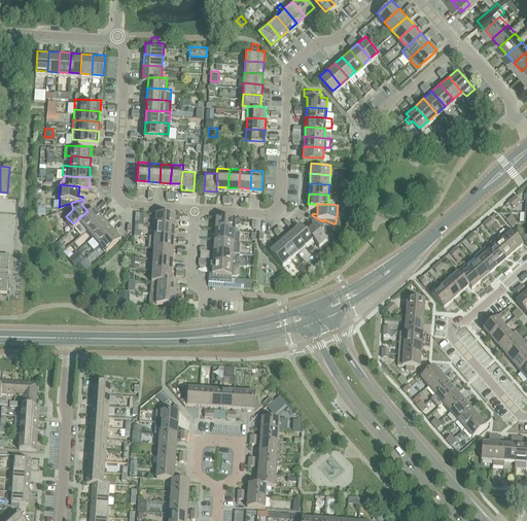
[(81,231),(86,226),(101,212),(95,205),(88,211),(74,222),(81,231)]
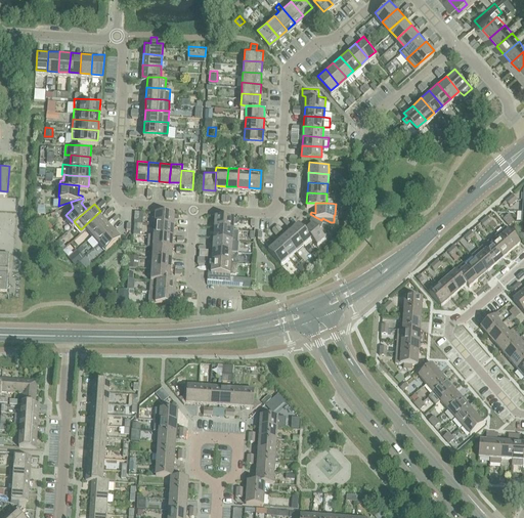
[(67,206),(61,211),(66,215),(71,210),(67,206)]
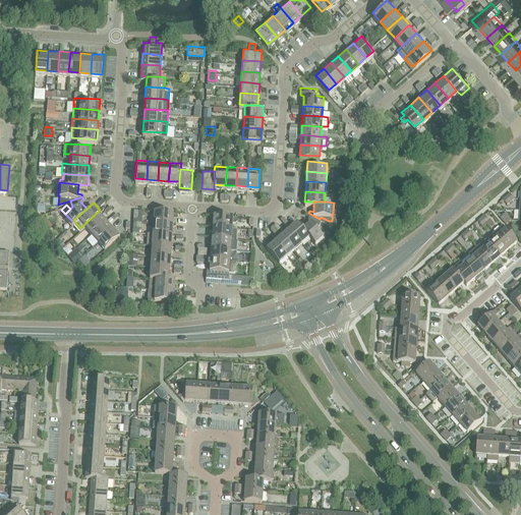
[(154,207),(154,219),(173,220),(174,209),(154,207)]
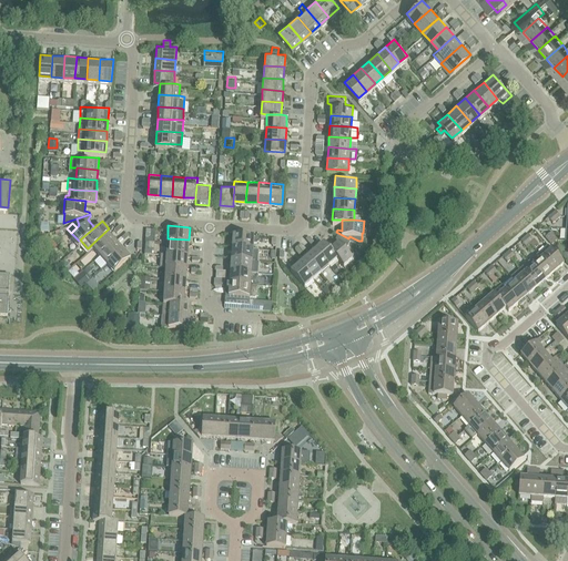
[(93,243),(100,251),(115,237),(109,228),(93,243)]
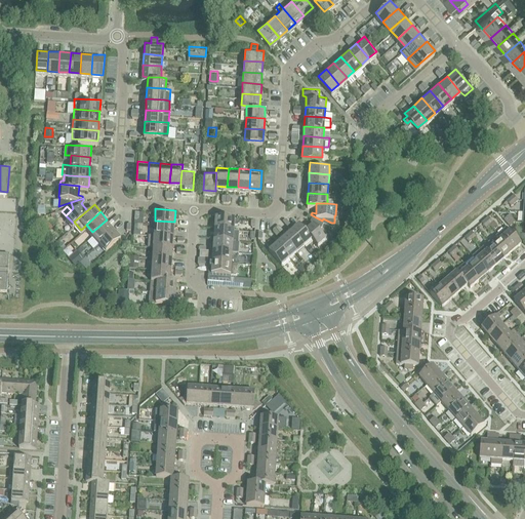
[(215,212),(214,224),(234,226),(235,221),(237,221),(239,220),(239,214),(235,214),(216,212),(215,212)]
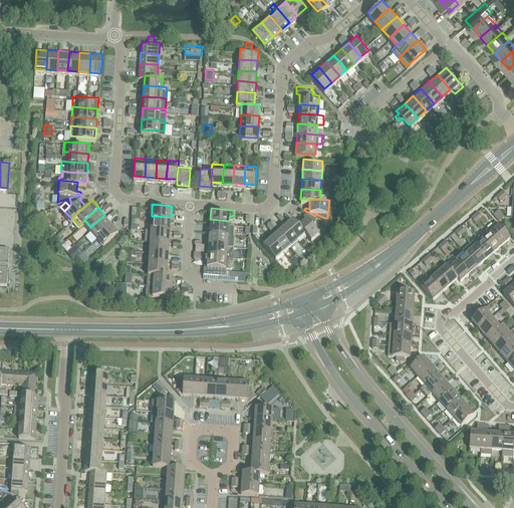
[(306,216),(298,222),(305,230),(311,236),(319,230),(312,222),(315,216),(304,210),(303,213),(306,216)]
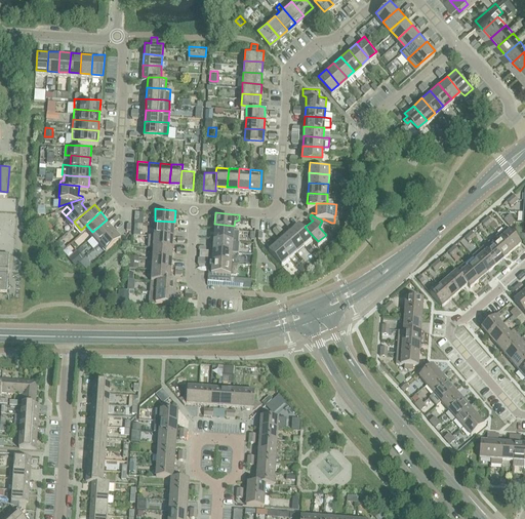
[(46,215),(41,220),(47,226),(52,222),(46,215)]
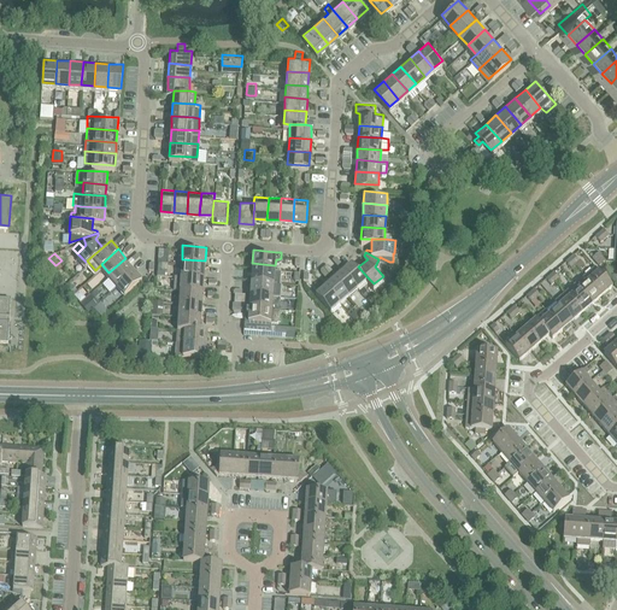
[(109,273),(116,281),(134,267),(125,258),(109,273)]
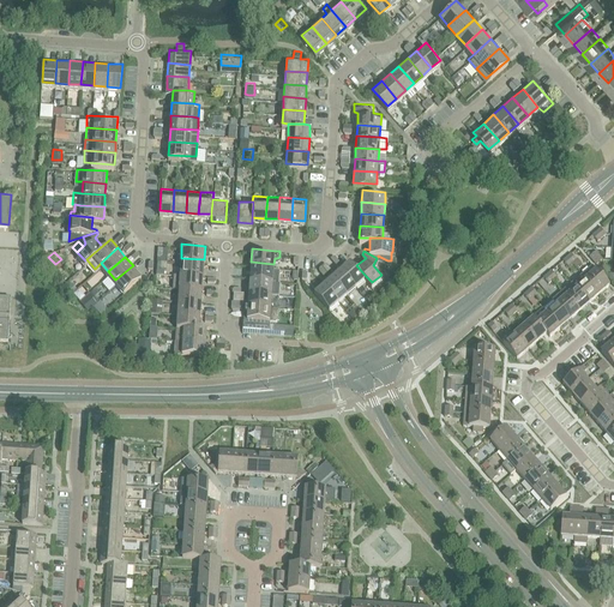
[(350,257),(341,264),(356,282),(365,275),(356,265),(350,257)]
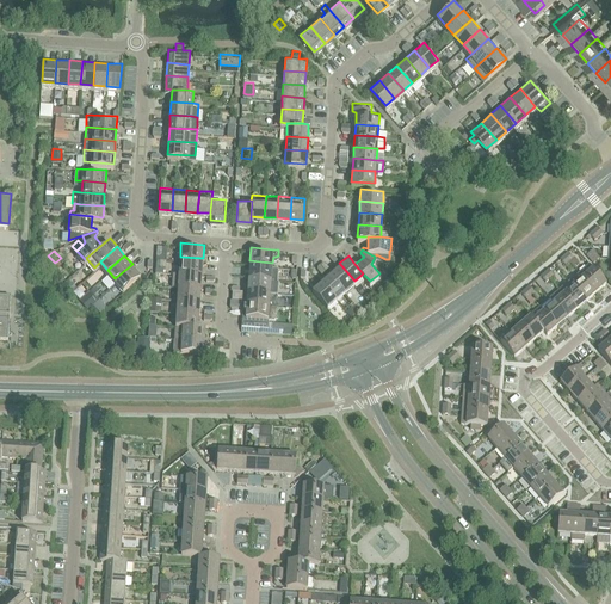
[(180,257),(179,269),(202,271),(203,258),(180,257)]
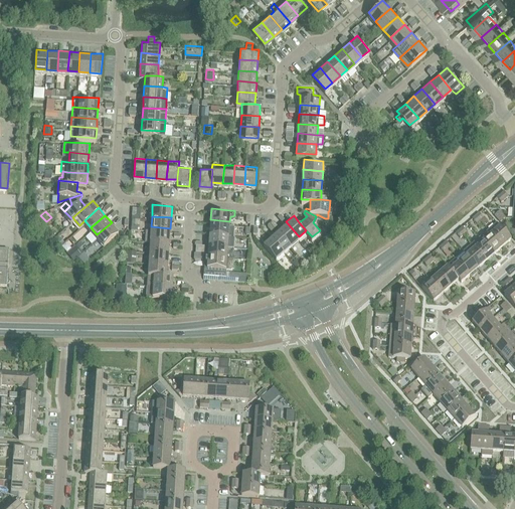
[(497,217),(488,225),(502,241),(511,234),(497,217)]
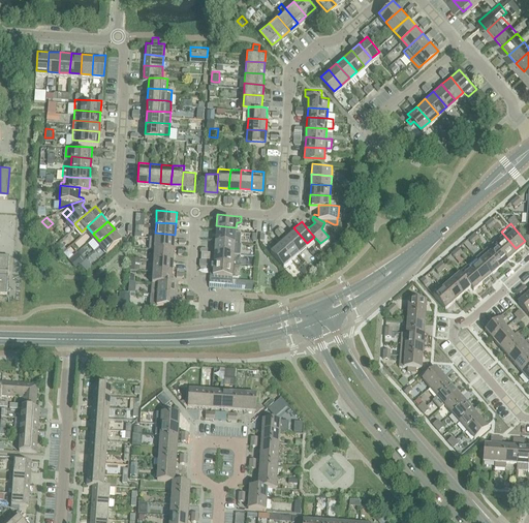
[(216,225),(215,237),(235,239),(236,227),(216,225)]
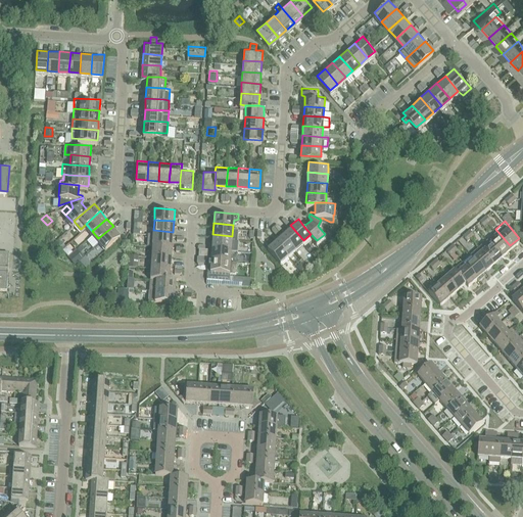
[(290,225),(283,232),(295,246),(303,240),(290,225)]
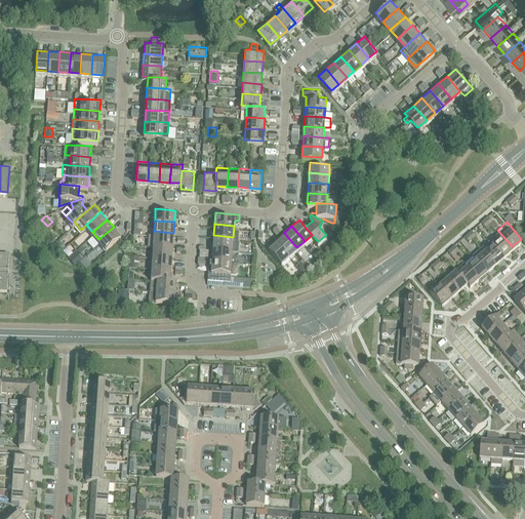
[(114,227),(98,239),(106,247),(120,234),(114,227)]
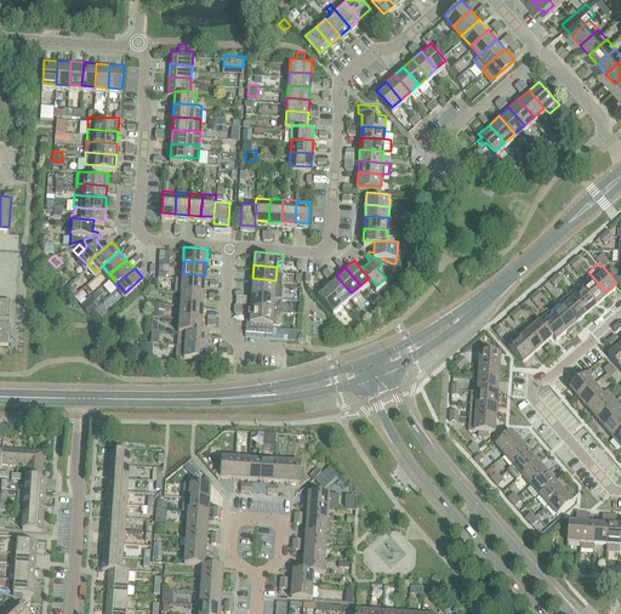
[(588,272),(579,280),(596,300),(605,291),(588,272)]
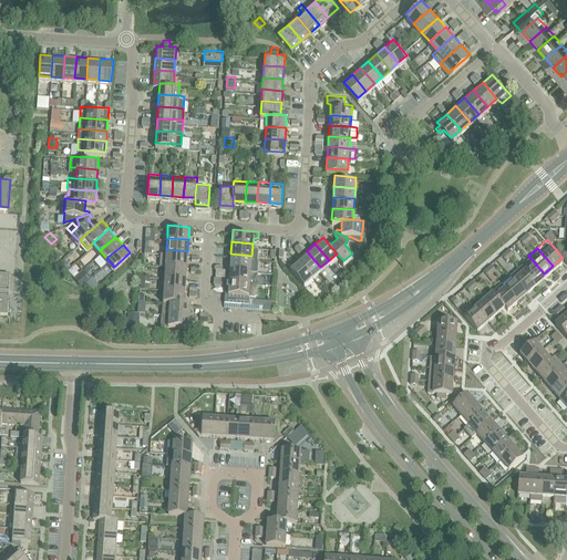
[(161,249),(160,261),(165,261),(187,262),(187,251),(166,249),(161,249)]
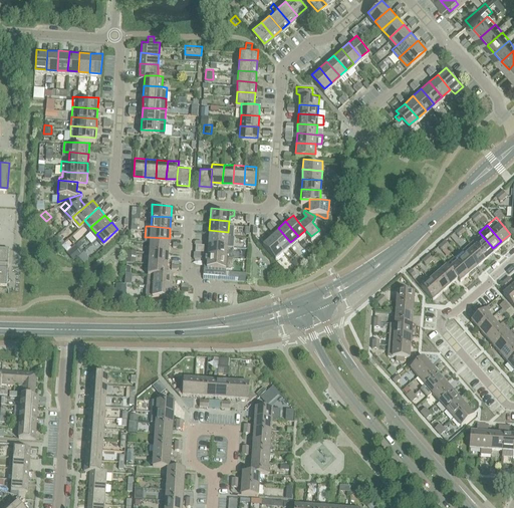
[(278,228),(271,234),(283,249),(290,242),(278,228)]
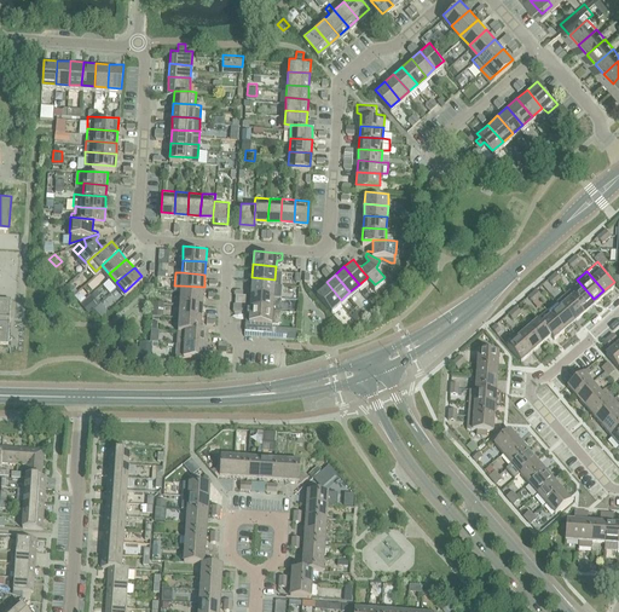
[(252,277),(252,290),(273,292),(275,279),(252,277)]
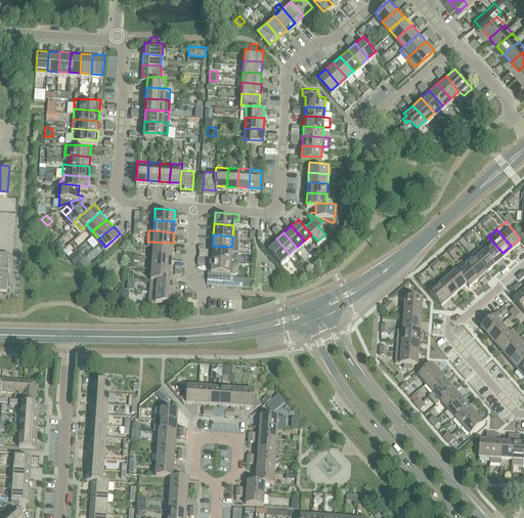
[(488,236),(480,244),(494,260),(503,253),(488,236)]
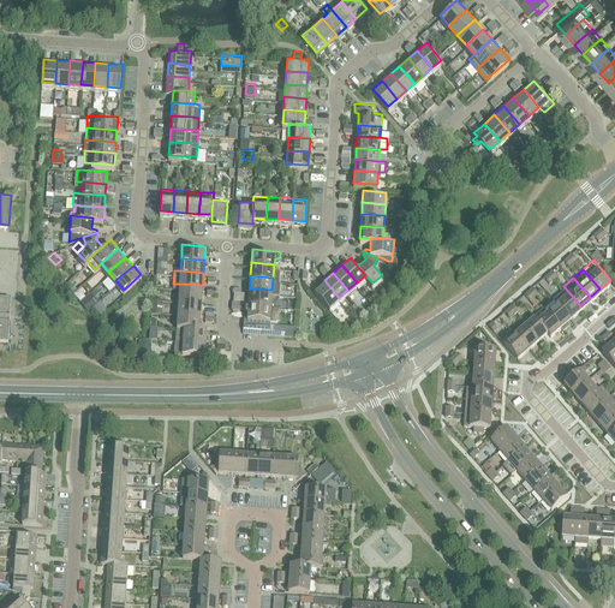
[(339,298),(324,280),(315,288),(329,305),(339,298)]
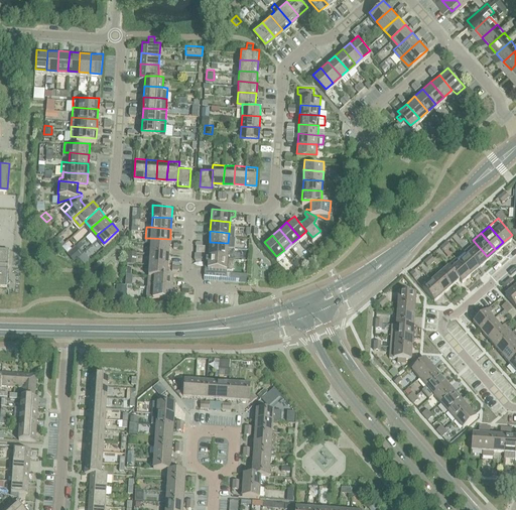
[(150,238),(149,249),(169,250),(170,239),(150,238)]
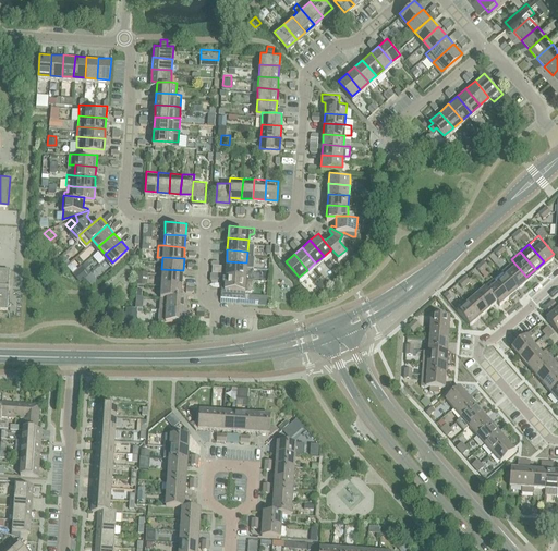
[(480,259),(476,262),(481,267),(484,272),(488,269),(484,265),(480,259)]
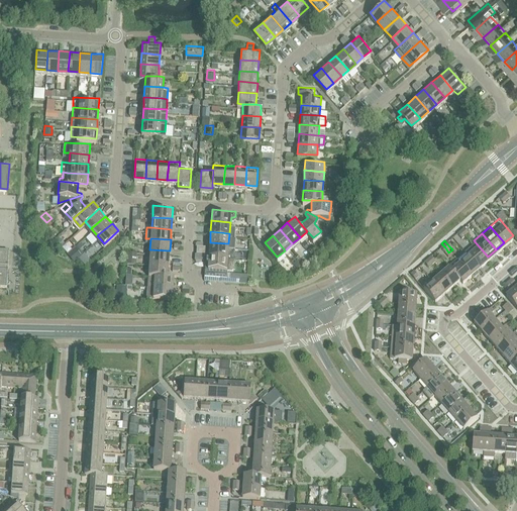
[(464,247),(469,251),(480,265),(488,257),(474,240),(464,247)]
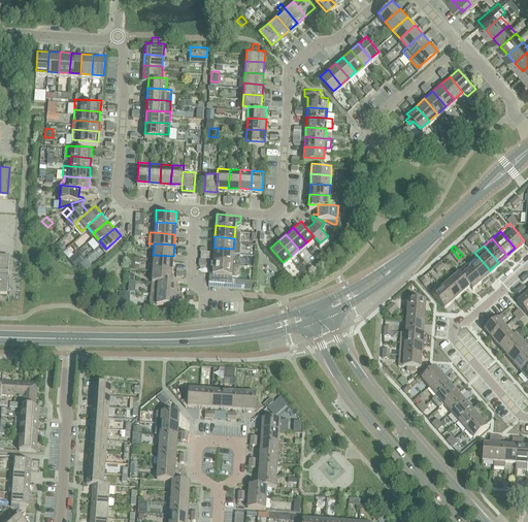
[(321,247),(315,253),(319,257),(325,252),(321,247)]
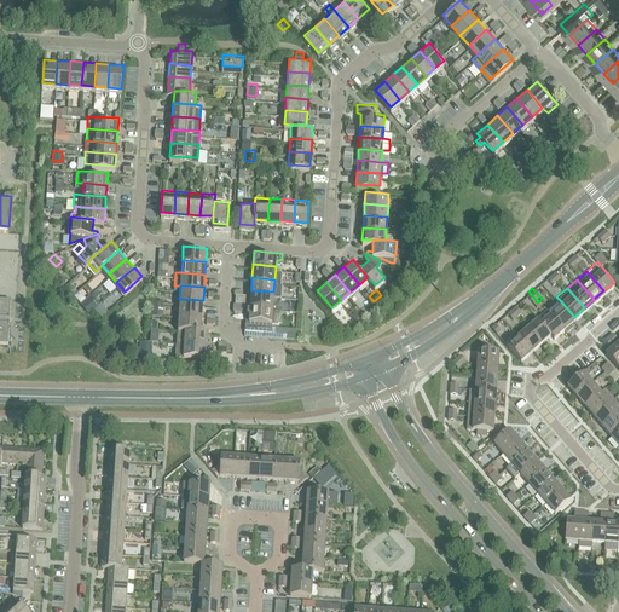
[(252,290),(250,304),(273,305),(273,292),(252,290)]
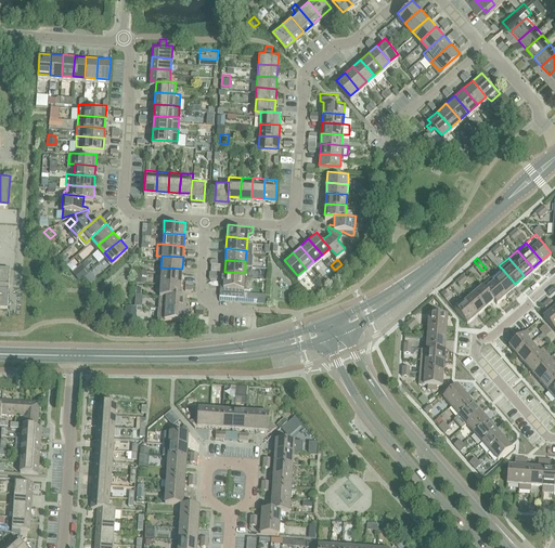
[(0,301),(8,302),(10,263),(0,262),(0,301)]
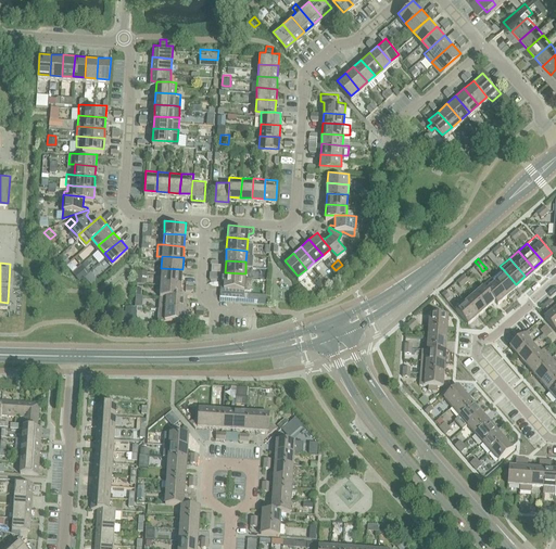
[(77,264),(73,268),(79,276),(84,271),(77,264)]
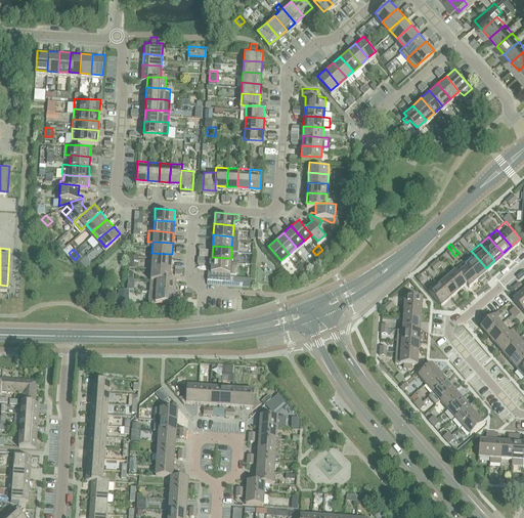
[(86,252),(80,257),(86,264),(92,259),(86,252)]
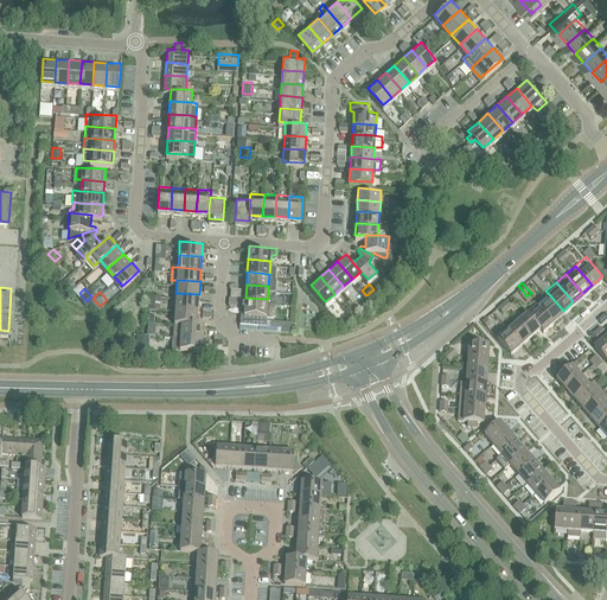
[(149,295),(149,304),(159,305),(159,292),(151,292),(151,293),(149,295)]
